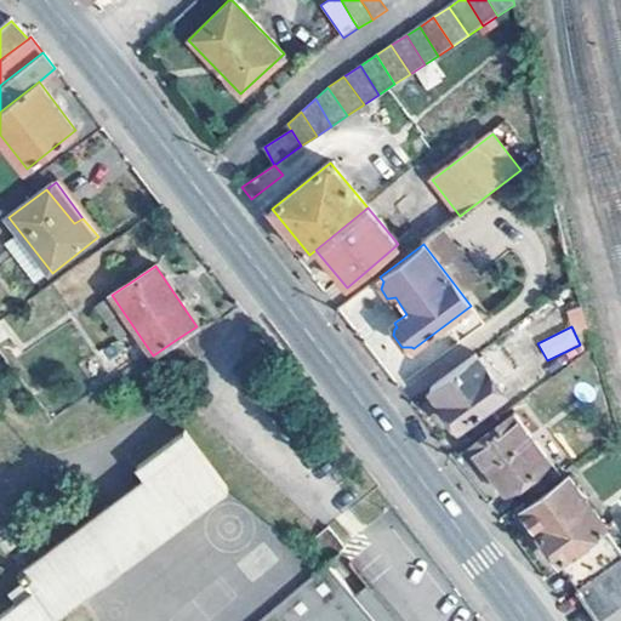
[(197,362),(180,337),(153,355),(169,380),(197,362)]
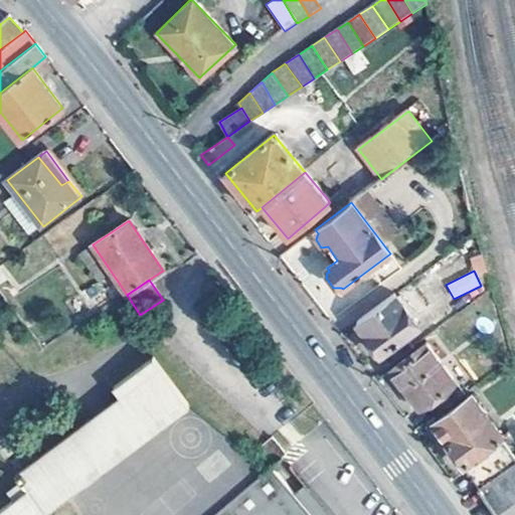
[(418,326),(394,295),(358,322),(366,333),(364,335),(380,355),(381,353),(390,365),(424,339),(419,332),(408,339),(406,335),(418,326)]
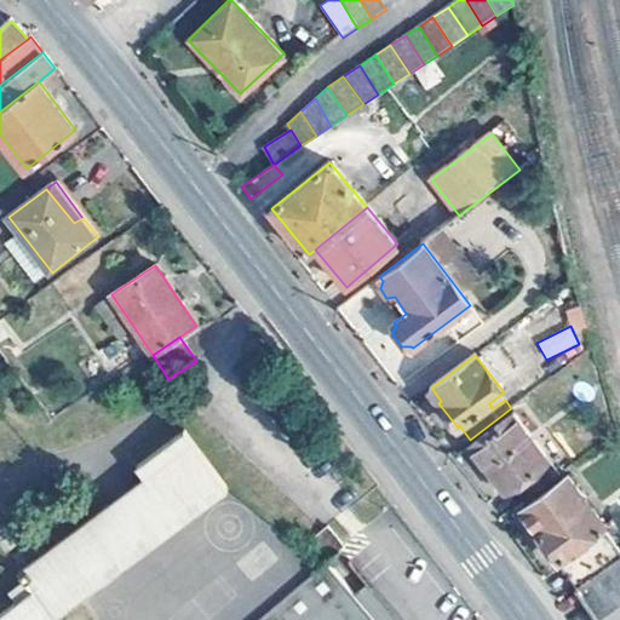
[(527,500),(558,476),(514,417),(472,447),(506,492),(516,484),(527,500)]
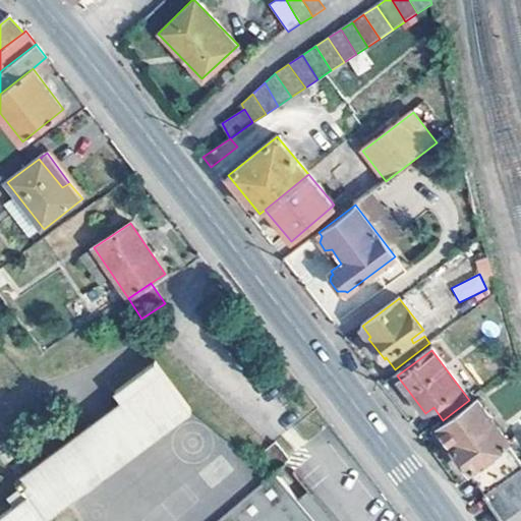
[(183,402),(155,363),(116,391),(123,402),(126,400),(131,407),(150,395),(165,416),(183,402)]
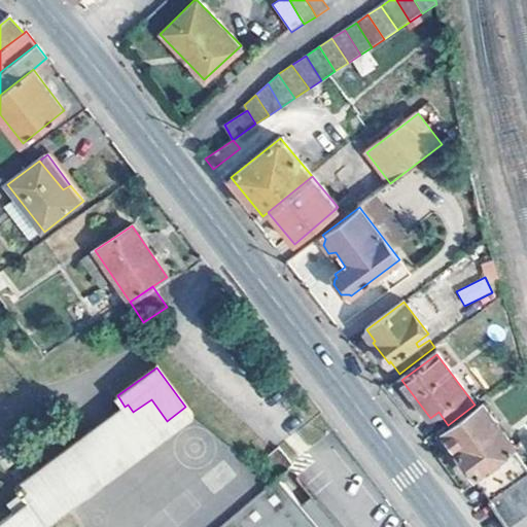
[(167,421),(151,399),(133,412),(128,405),(125,407),(92,431),(115,462),(60,504),(67,515),(194,417),(185,407),(167,421)]
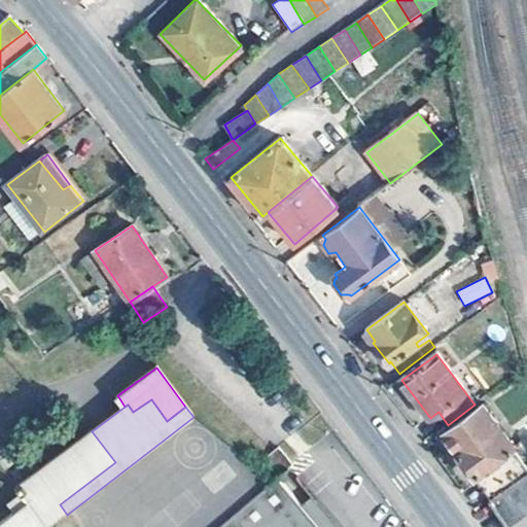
[(491,500),(526,473),(526,463),(482,406),(445,433),(459,454),(458,455),(491,500)]
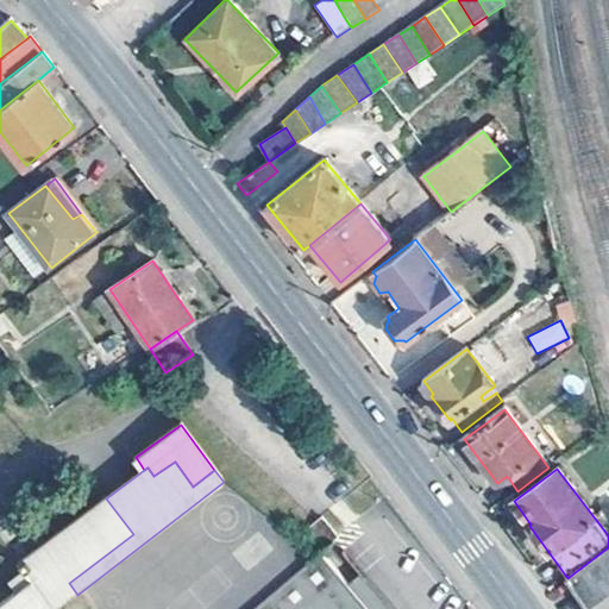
[(133,534),(106,498),(20,563),(33,581),(0,607),(0,608),(58,608),(77,595),(69,583),(133,534)]
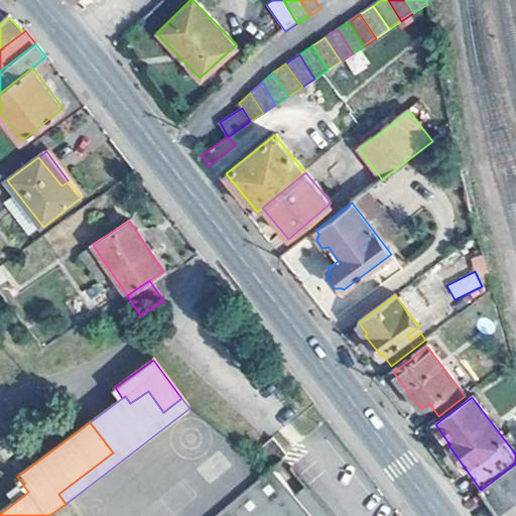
[(260,446),(275,463),(290,449),(276,432),(260,446)]
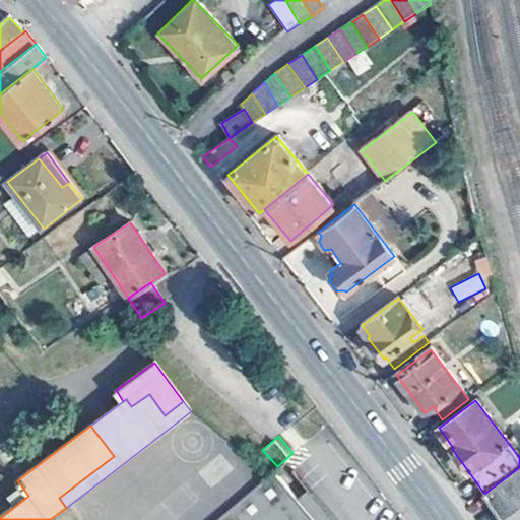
[(519,519),(519,467),(484,494),(482,495),(499,519),(519,519)]
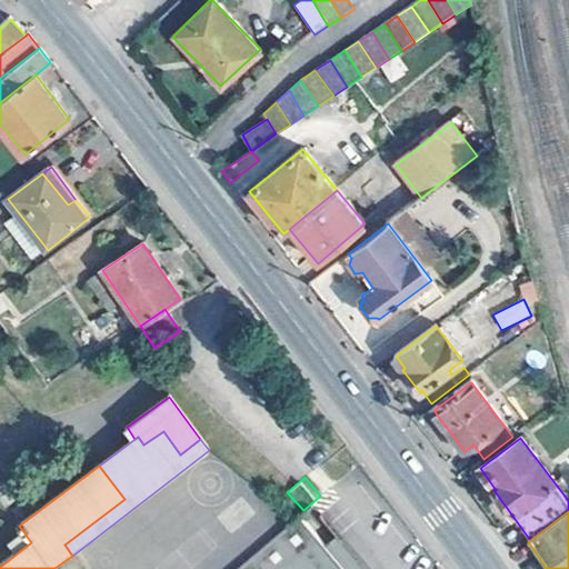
[(325,543),(299,513),(288,522),(235,568),(363,568),(349,552),(340,561),(325,543)]
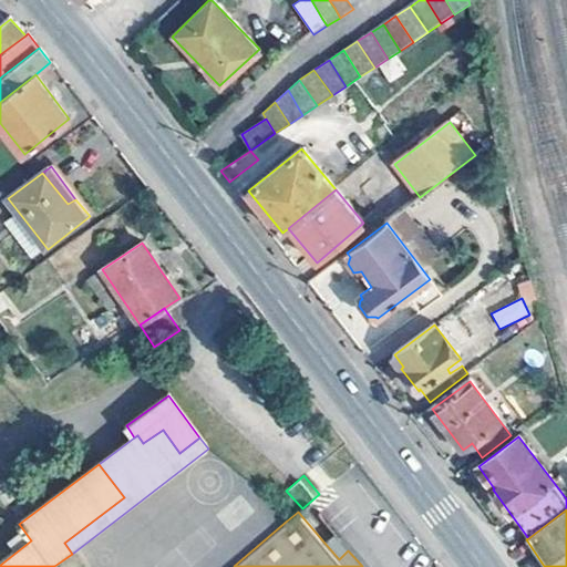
[(323,542),(339,559),(348,550),(362,566),(373,566),(338,528),(323,542)]
